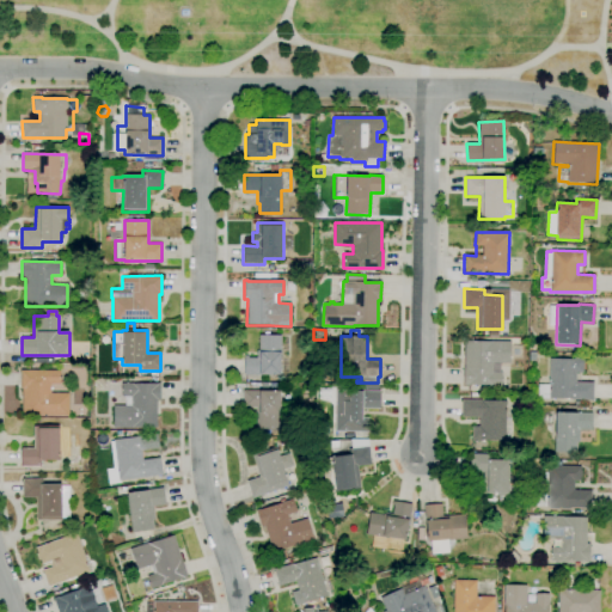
[(280,375),(258,374),(258,375),(244,374),(244,355),(248,355),(248,357),(256,357),(257,350),(258,350),(258,335),(264,335),(264,332),(269,332),(269,335),(281,335),(280,375)]
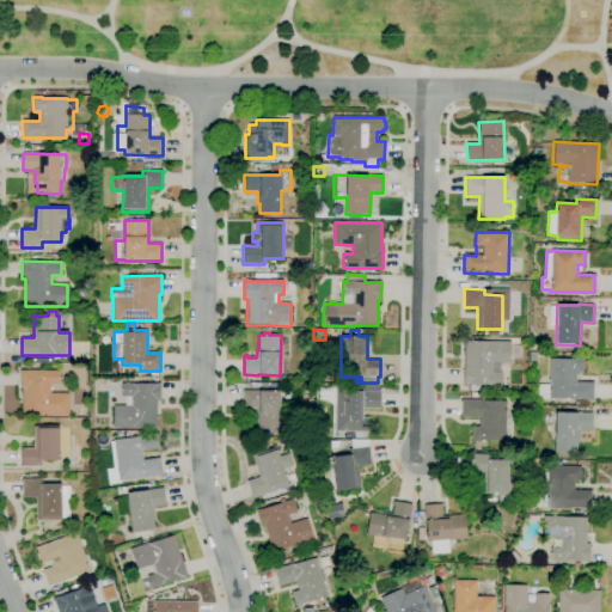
[(501,386),(463,385),(464,341),(489,342),(489,341),(510,341),(509,363),(493,363),(493,372),(502,372),(501,386)]
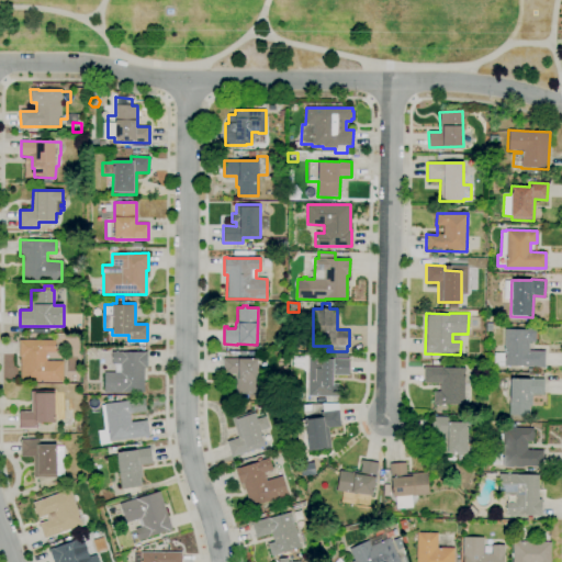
[(544,368),(526,367),(493,366),(494,352),(503,352),(505,329),(527,330),(527,329),(536,329),(535,343),(529,343),(529,351),(544,351),(544,368)]
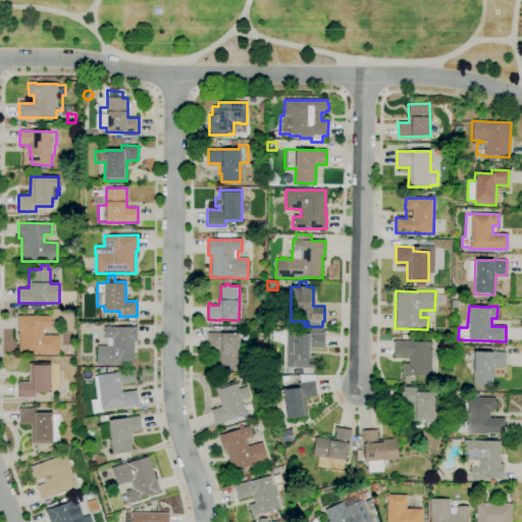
[(58,356),(18,355),(18,331),(17,331),(17,315),(51,316),(51,327),(43,327),(43,335),(58,335),(58,356)]
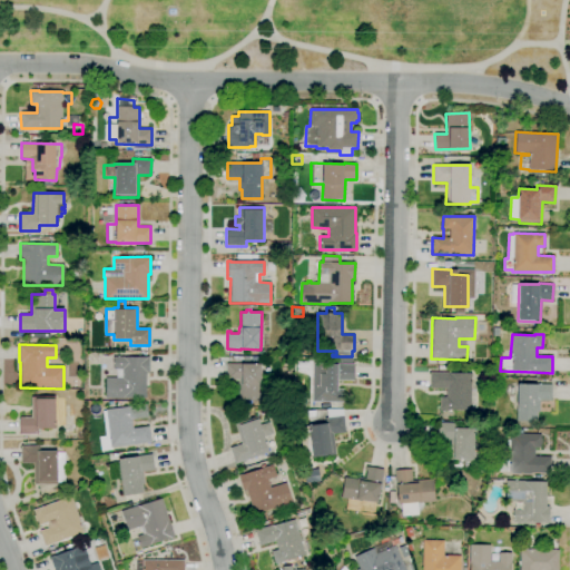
[(124,399),(105,399),(105,377),(117,377),(117,370),(112,370),(112,356),(114,356),(114,354),(120,355),(120,356),(126,356),(149,357),(149,374),(147,374),(146,397),(124,397),(124,399)]
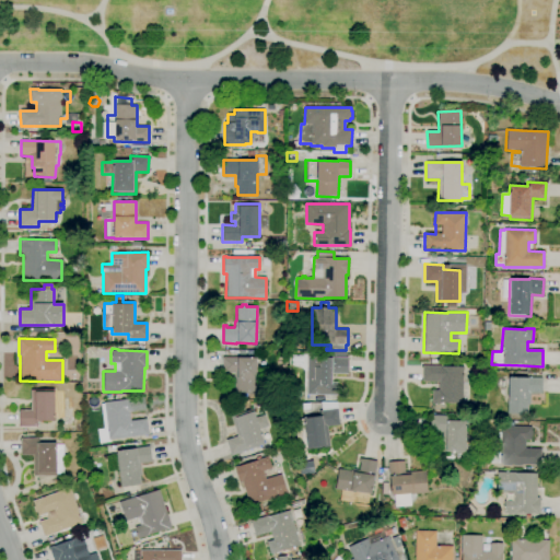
[(337,395),(306,395),(307,358),(330,358),(330,351),(346,351),(346,358),(348,358),(347,374),(331,374),(331,382),(337,382),(337,395)]
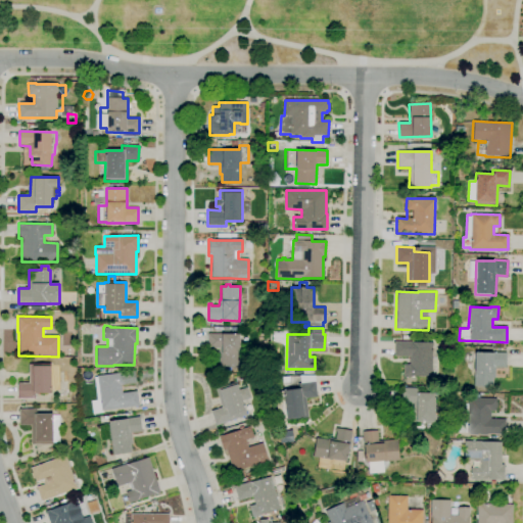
[(239,368),(219,368),(219,347),(207,347),(207,333),(222,333),(222,334),(239,334),(240,353),(239,353),(239,368)]
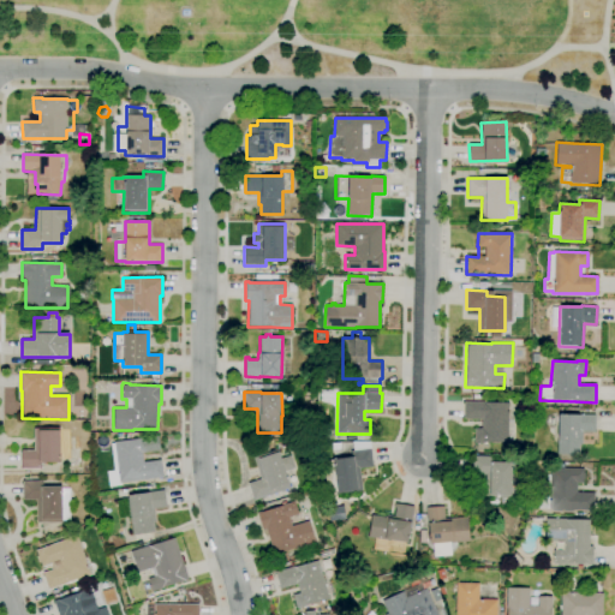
[(507,443),(483,442),(483,443),(473,443),(475,429),(481,429),(482,419),(464,419),(464,401),(484,402),(508,402),(507,443)]
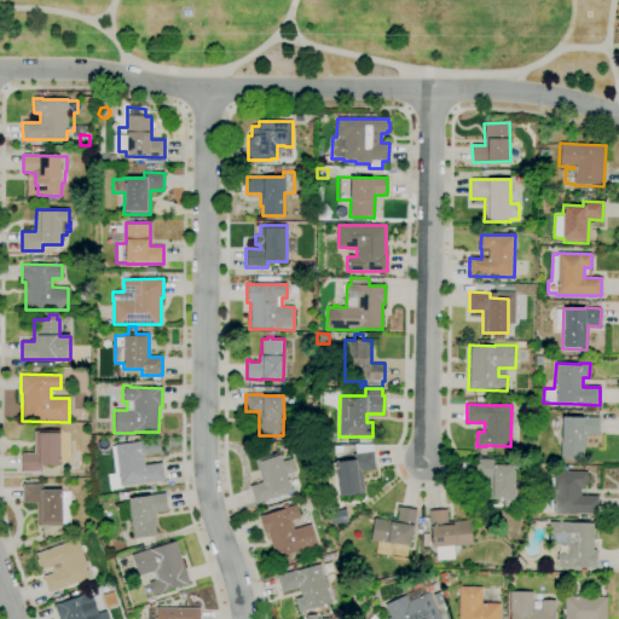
[(583,458),(561,457),(562,428),(555,428),(555,418),(562,418),(562,416),(600,417),(599,437),(586,437),(585,449),(583,449),(583,458)]
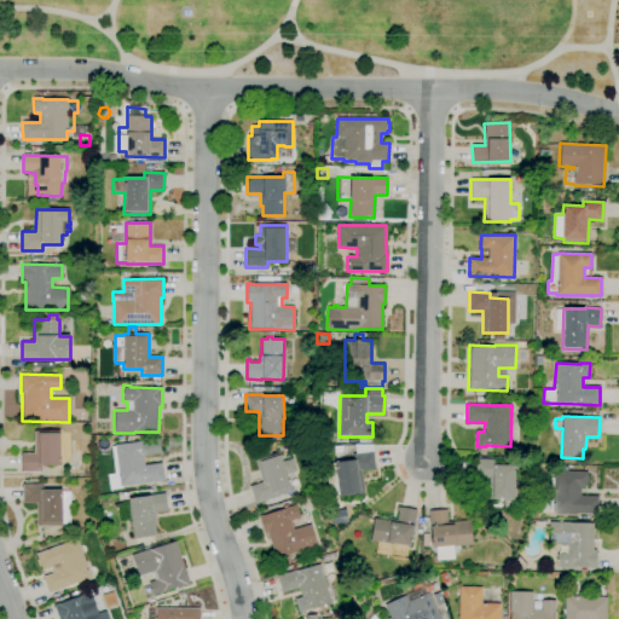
[(41,472),(22,472),(21,453),(34,453),(34,432),(59,432),(61,466),(41,466),(41,472)]
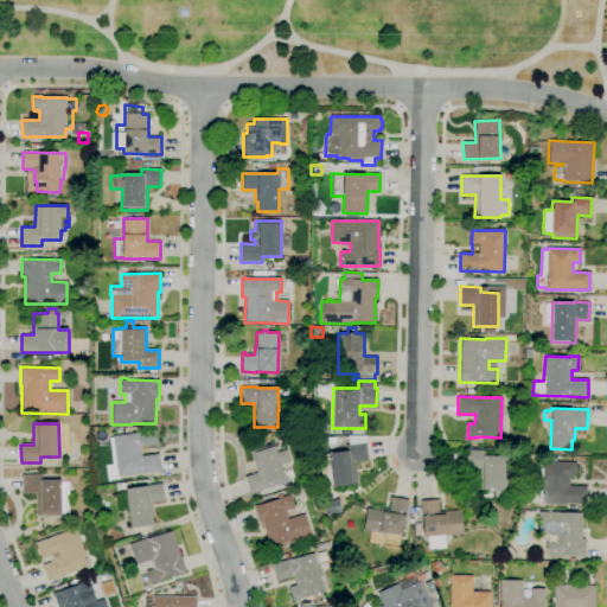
[(108,481),(106,465),(113,465),(109,438),(112,438),(112,436),(117,436),(116,430),(126,429),(127,434),(145,432),(147,446),(140,447),(141,457),(159,454),(161,471),(119,477),(119,479),(108,481)]
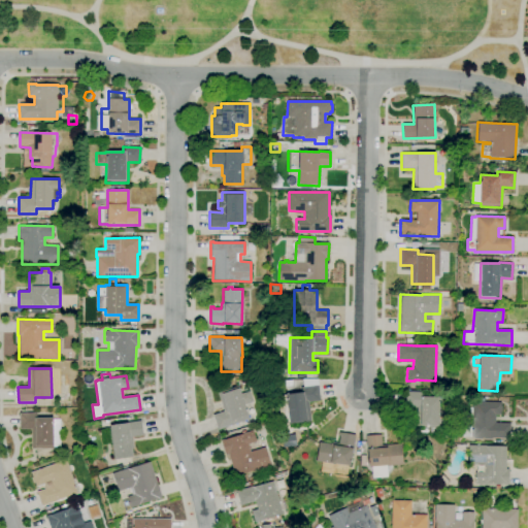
[(289,424),(289,422),(281,423),(277,396),(301,393),(301,388),(303,387),(302,378),(317,378),(320,401),(308,402),(310,421),(289,424)]
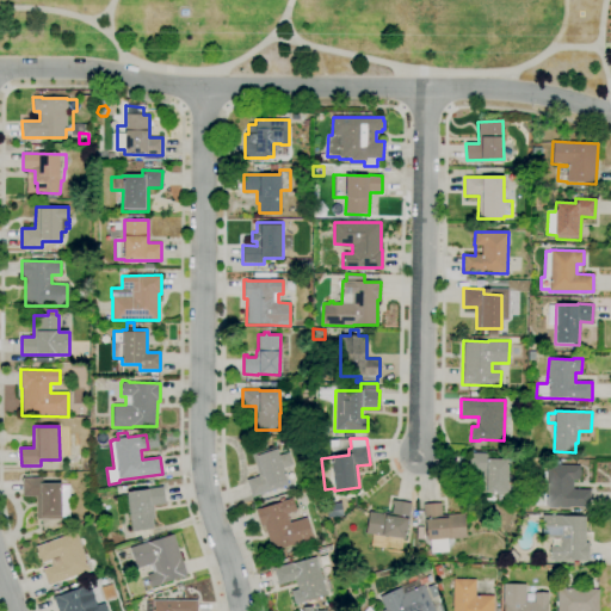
[(252,498),(246,480),(258,475),(252,455),(276,446),(279,456),(289,452),(292,466),(283,468),(289,486),(252,498)]
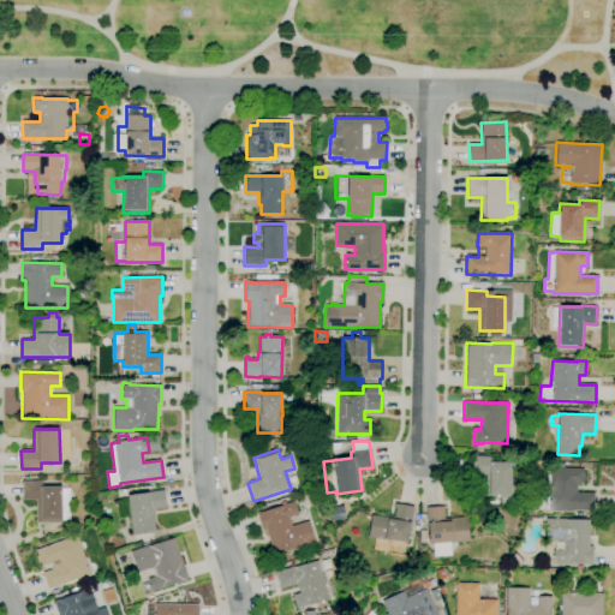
[(511,499),(485,497),(485,475),(473,475),(473,457),(493,457),(493,463),(512,463),(511,499)]
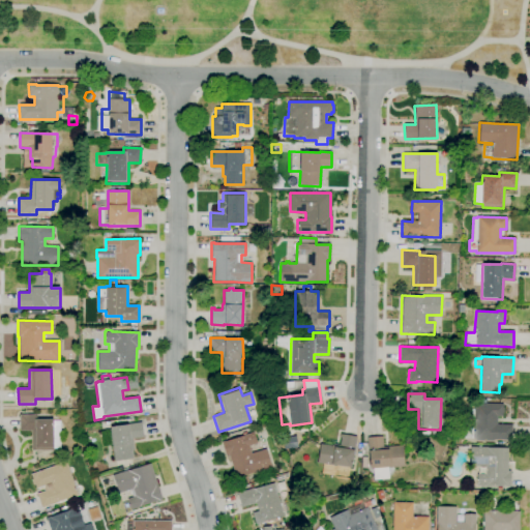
[(494,441),(487,441),(487,440),(483,440),(483,441),(475,441),(475,439),(473,439),(474,413),(469,413),(469,405),(474,405),(474,403),(504,404),(504,413),(503,413),(503,417),(497,417),(497,424),(512,424),(511,440),(494,440),(494,441)]
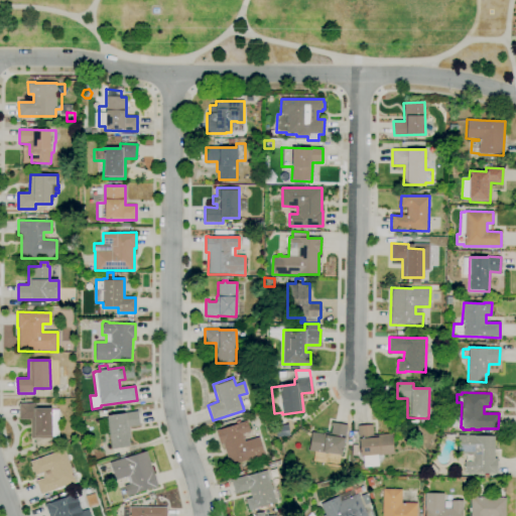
[(51,438),(30,438),(30,419),(19,419),(19,404),(35,404),(35,408),(51,408),(51,409),(58,409),(58,436),(51,436),(51,438)]
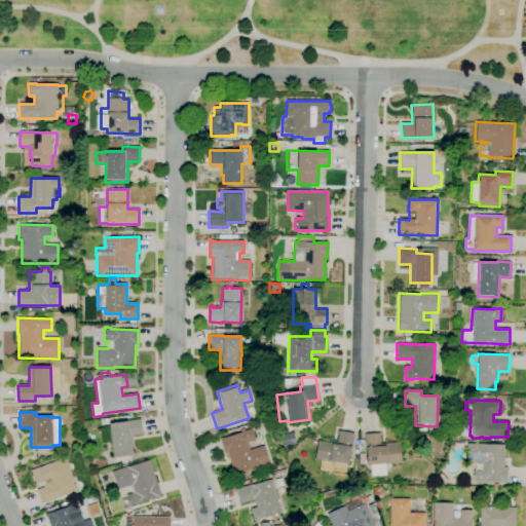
[(113,458),(111,442),(101,443),(99,427),(110,426),(109,423),(141,419),(142,435),(132,436),(133,447),(132,447),(133,455),(113,458)]
